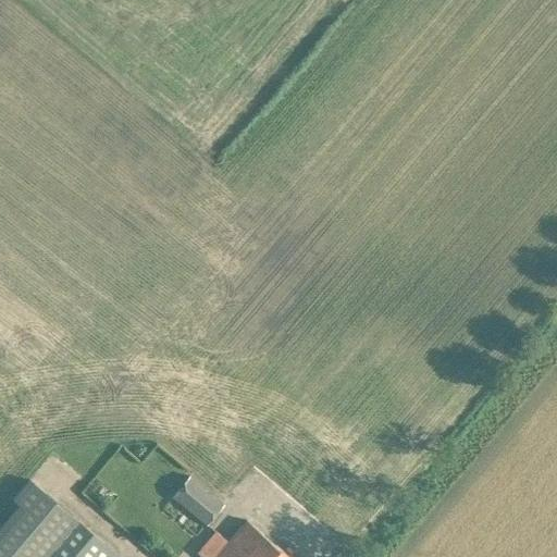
[(171,496),(206,524),(223,504),(188,475),(171,496)]
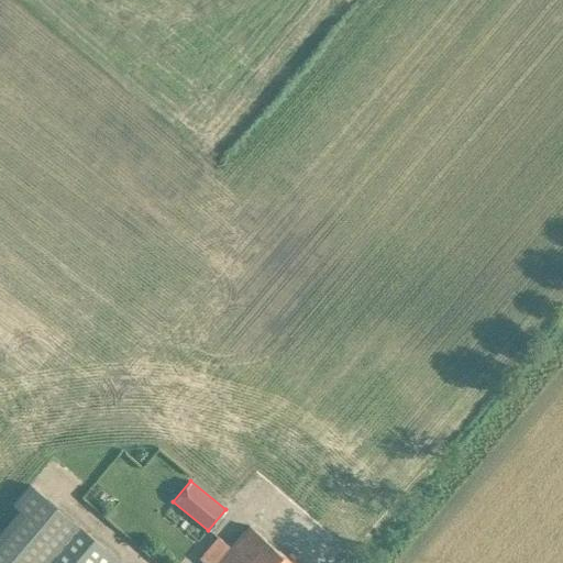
[(116,562),(119,560),(31,484),(14,503),(23,511),(0,538),(0,562),(116,562)]
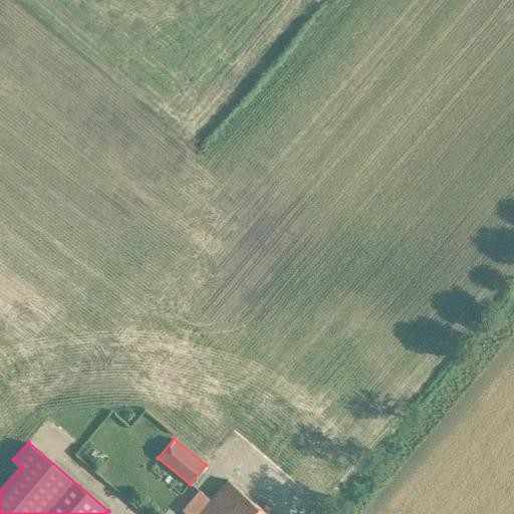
[(267,513),(228,480),(198,513),(267,513)]
